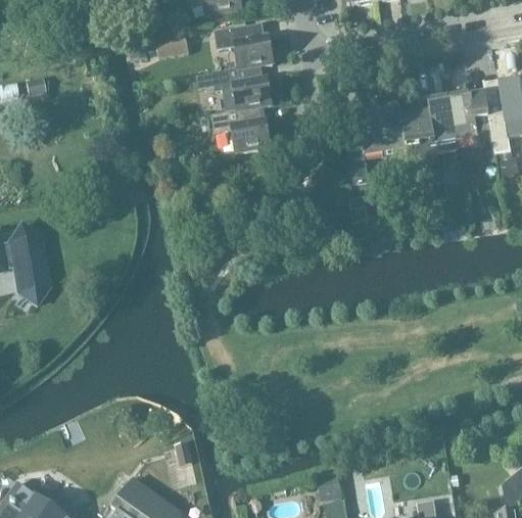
[(203,0),(205,15),(211,14),(212,20),(233,17),(231,11),(239,9),(238,0),(203,0)]
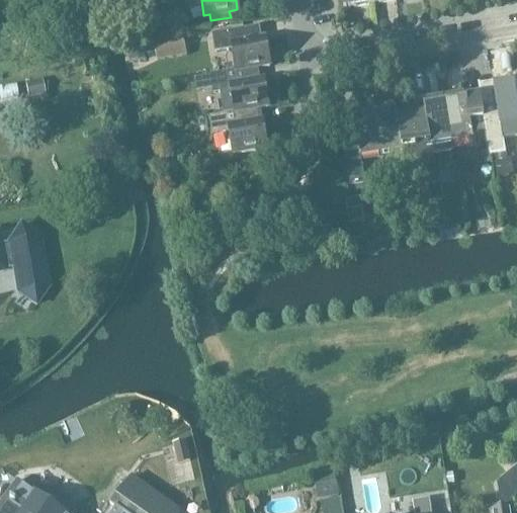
[(231,45),(235,67),(257,63),(257,65),(270,63),(265,33),(260,34),(258,21),(210,29),(213,48),(231,45)]
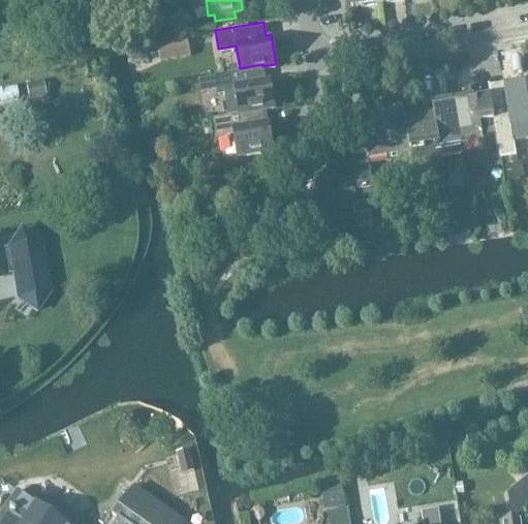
[(236,89),(239,111),(239,112),(261,108),(274,105),(269,76),(265,78),(262,66),(262,64),(240,68),(214,72),(218,92),(236,89)]
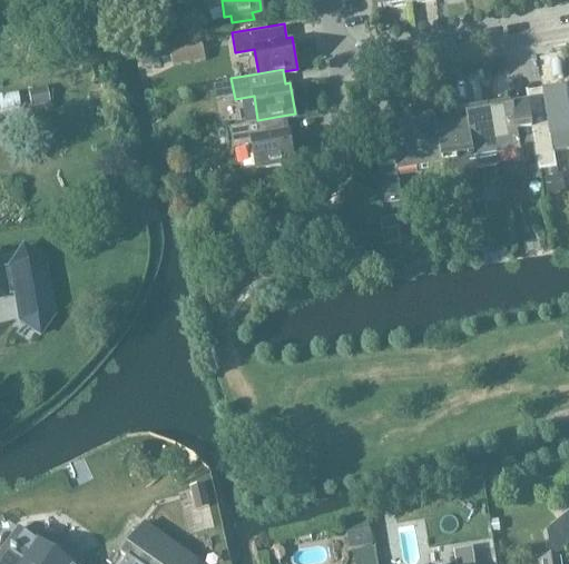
[(526,88),(527,97),(539,167),(540,167),(557,165),(553,148),(568,145),(568,100),(566,81),(526,88)]
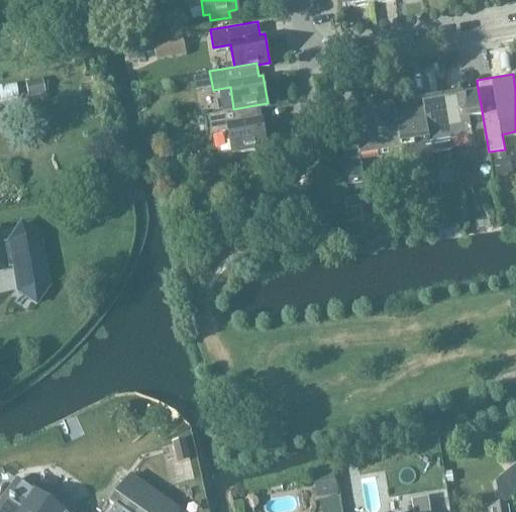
[(17,83),(0,86),(0,97),(18,95),(17,83)]
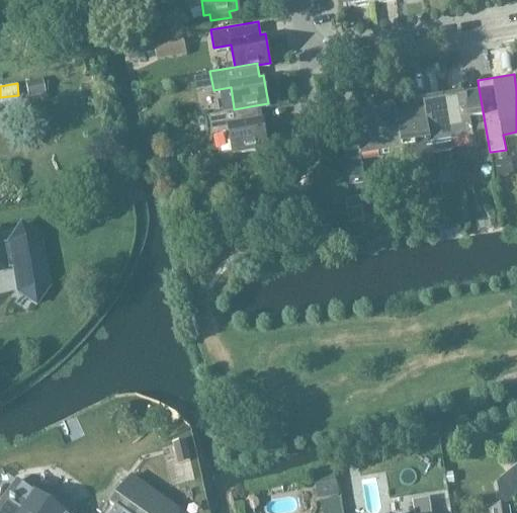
[(493,161),(491,152),(490,152),(479,88),(444,94),(451,137),(471,134),(477,163),(493,161)]
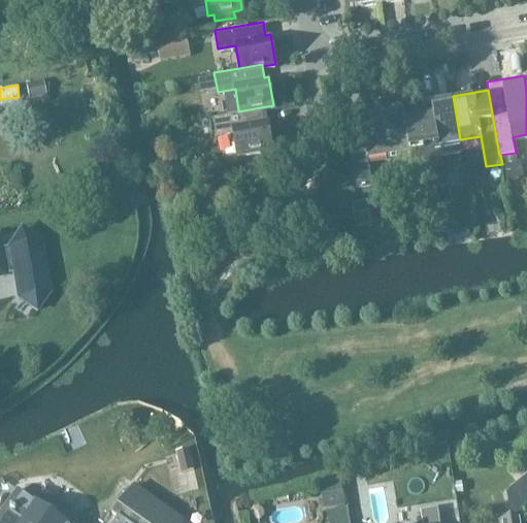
[(417,102),(429,175),(445,173),(441,153),(462,150),(460,139),(453,96),(417,102)]
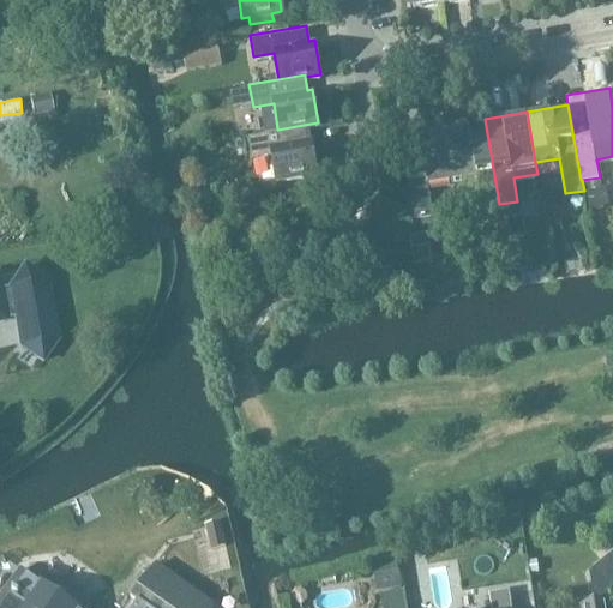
[(443,125),(451,176),(475,172),(481,208),(499,204),(485,119),(443,125)]
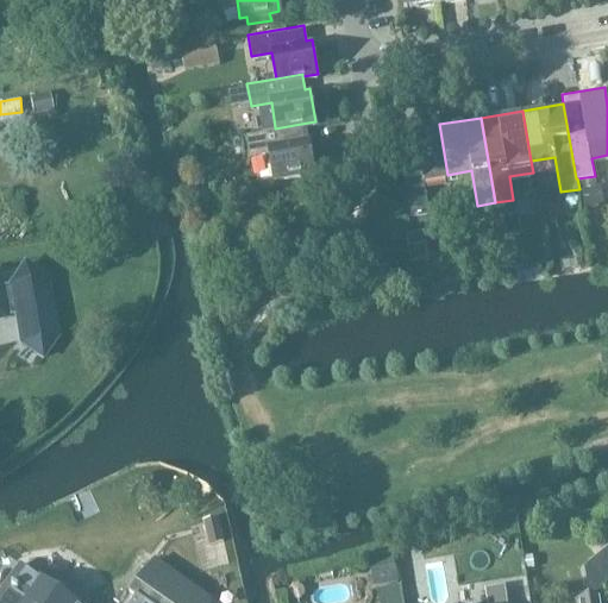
[(275,127),(244,133),(245,137),(248,149),(248,155),(268,151),(273,177),(314,170),(308,138),(304,138),(301,124),(275,129),(275,127)]
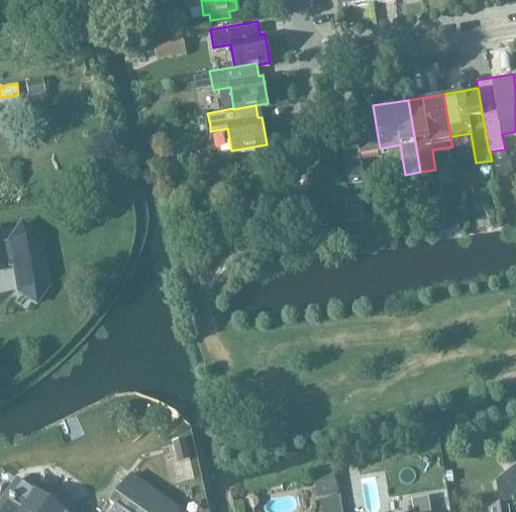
[(359,151),(380,148),(373,105),(351,109),(352,111),(337,113),(349,184),(365,181),(359,151)]
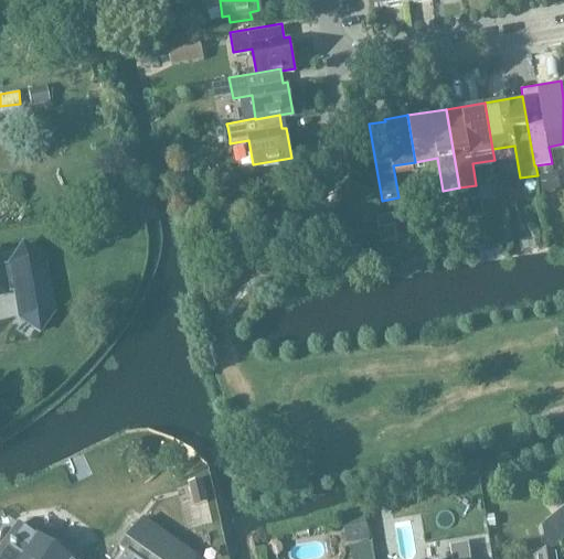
[(542,185),(555,184),(554,179),(554,173),(541,174),(541,180),(542,185)]
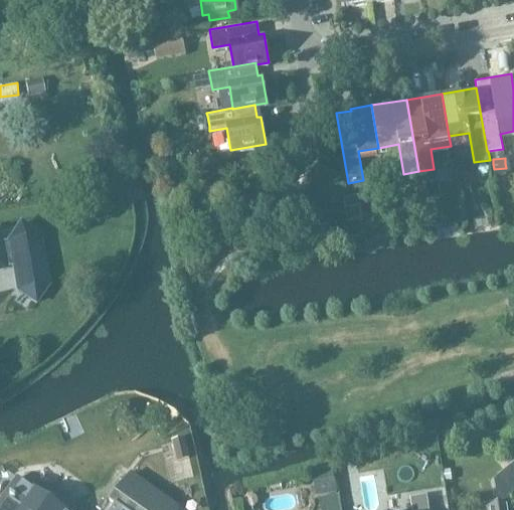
[(0,266),(5,266),(5,265),(14,263),(18,287),(36,300),(48,282),(39,232),(21,220),(9,238),(0,239),(0,266)]
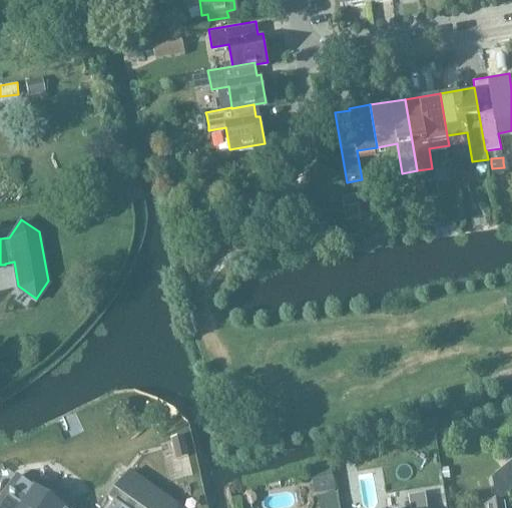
[(511,459),(492,475),(496,501),(486,502),(486,507),(508,507),(506,492),(511,487),(511,459)]
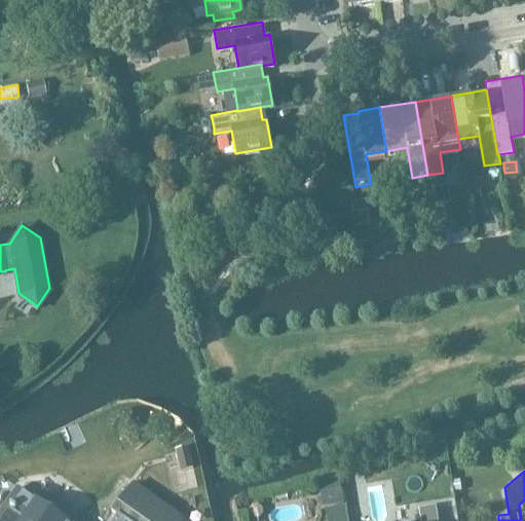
[(179,520),(184,515),(135,479),(112,510),(118,514),(113,520),(77,520),(75,507),(46,486),(27,490),(19,484),(0,509),(0,520),(179,520)]
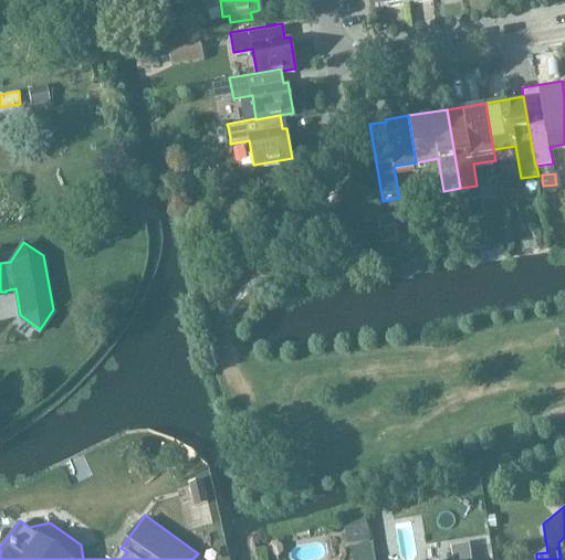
[(456,559),(471,559),(469,542),(453,545),(456,559)]
